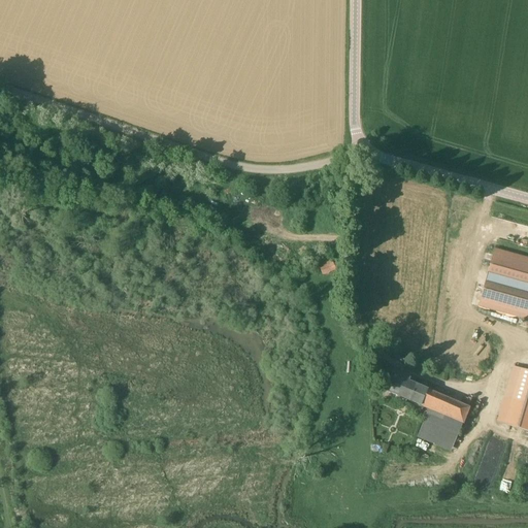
[(479,307),(527,320),(527,258),(495,250),(479,307)]
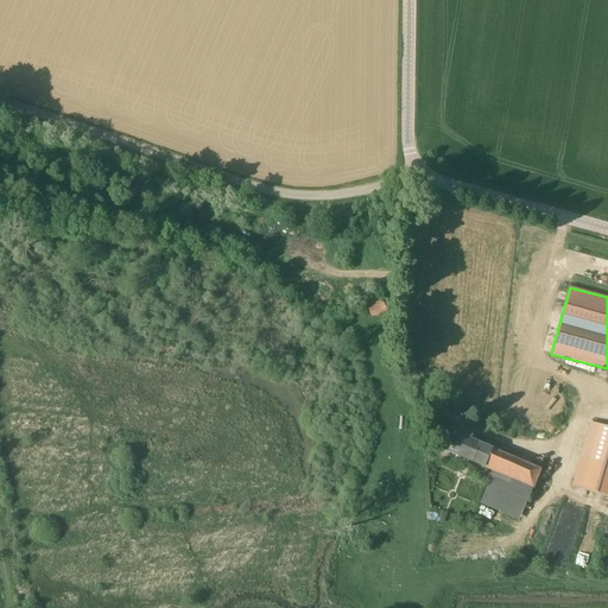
[(382,298),(381,299),(368,306),(373,318),(387,311),(382,298)]
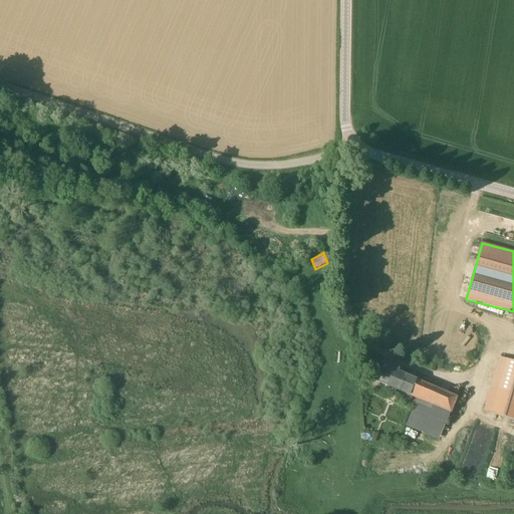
[(513,361),(499,357),(484,412),(513,420),(513,361)]
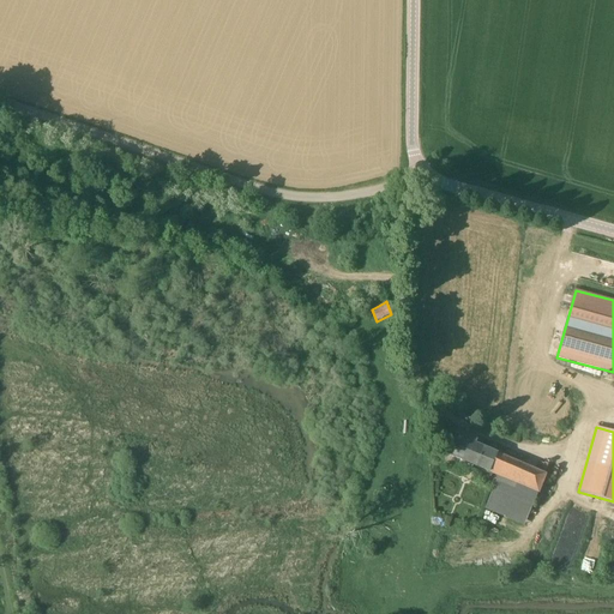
[(449,456),(495,475),(492,485),(494,486),(493,489),(533,506),(547,475),(475,445),(477,440),(458,433),(449,456)]
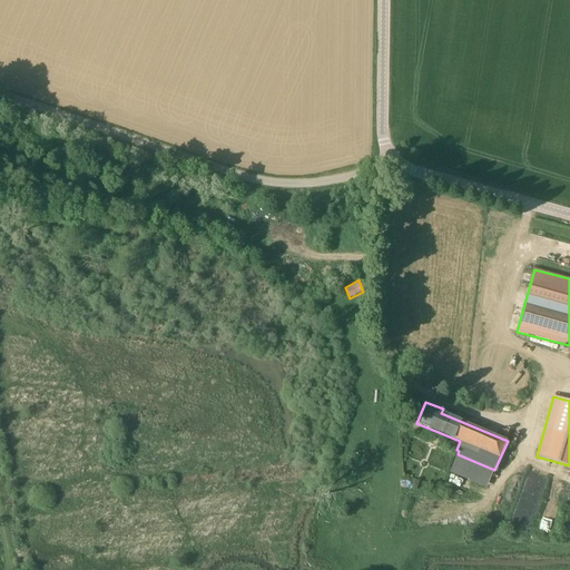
[(542,512),(540,527),(549,528),(551,513),(542,512)]
